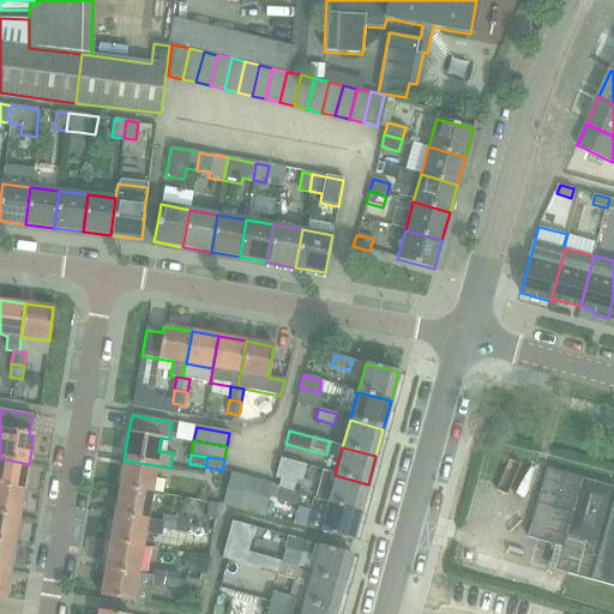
[(29,464),(0,458),(0,486),(24,491),(29,464)]
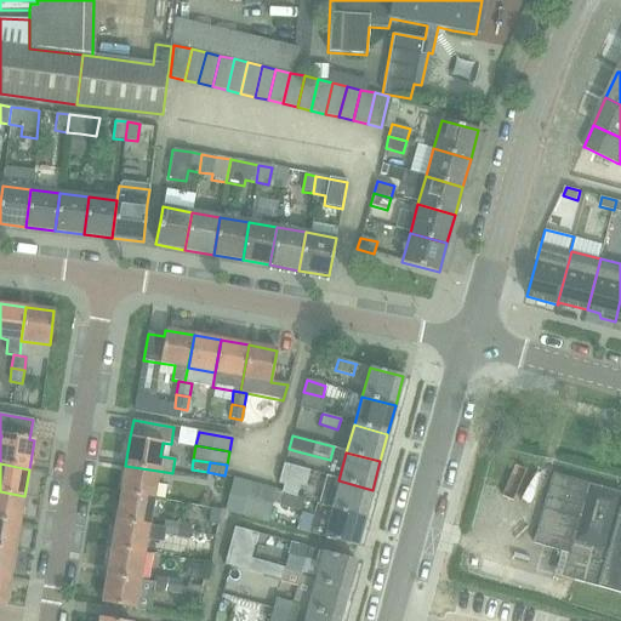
[(284,485),(283,493),(296,497),(300,485),(306,486),(309,472),(284,465),(279,484),(284,485)]
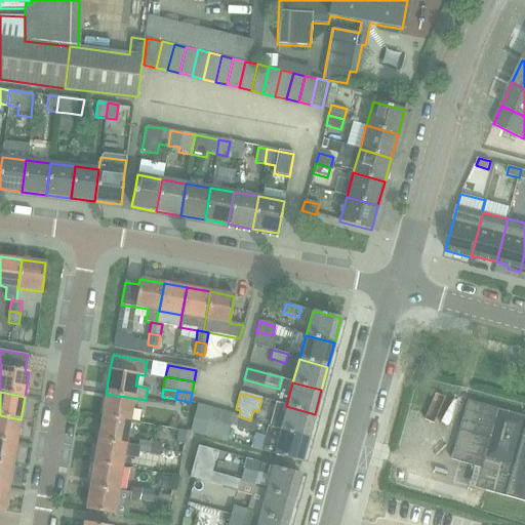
[(133,398),(106,394),(102,416),(130,421),(133,398)]
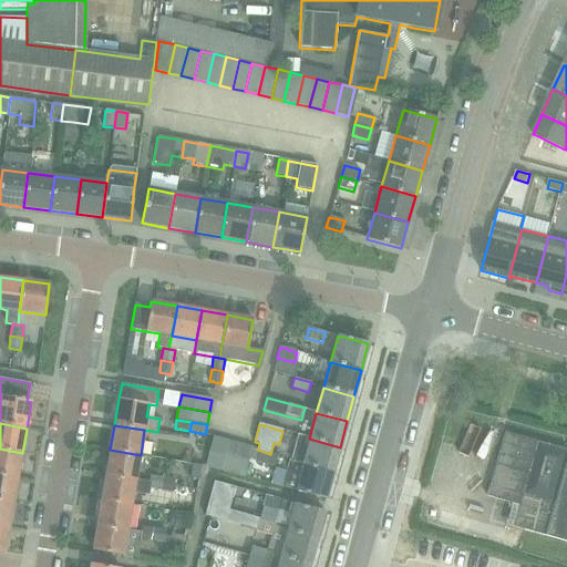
[(340,447),(309,439),(298,435),(291,461),(302,464),(332,473),(340,447)]
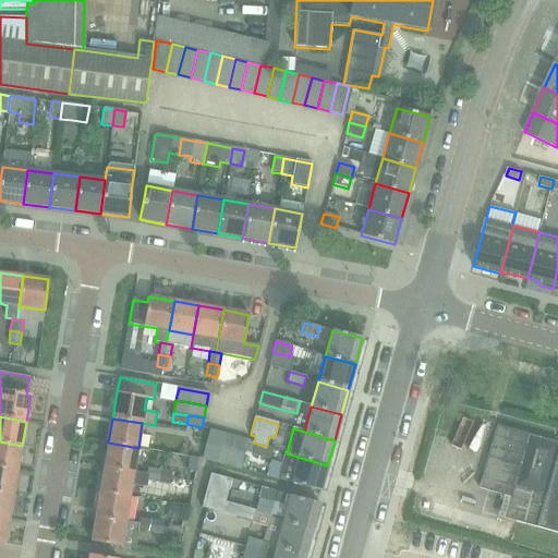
[(234,437),(210,431),(203,460),(227,466),(234,437)]
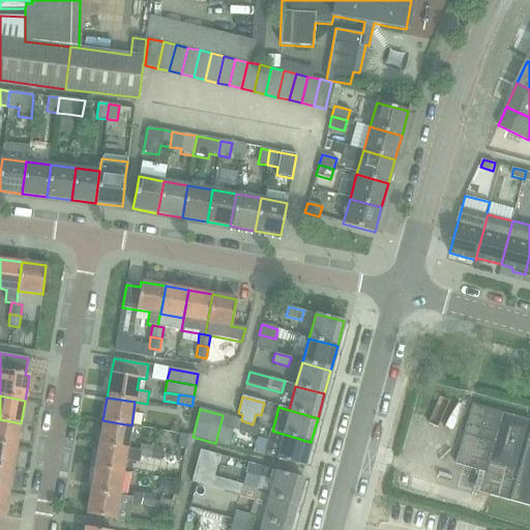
[(235,418),(223,415),(215,443),(228,446),(232,430),(235,419),(235,418)]
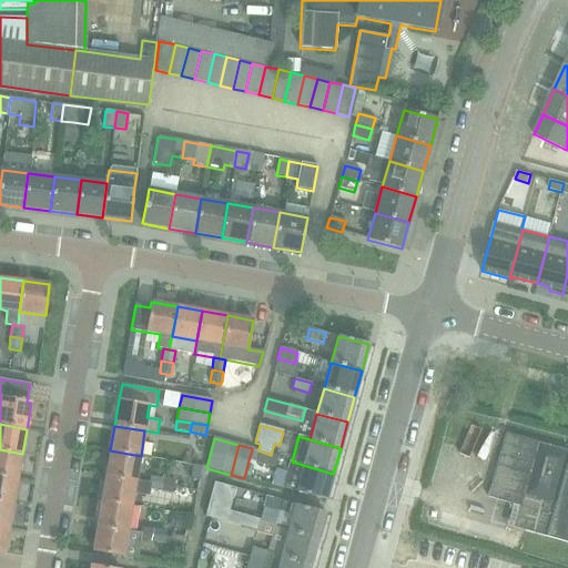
[(22,454),(0,449),(0,476),(18,479),(22,454)]
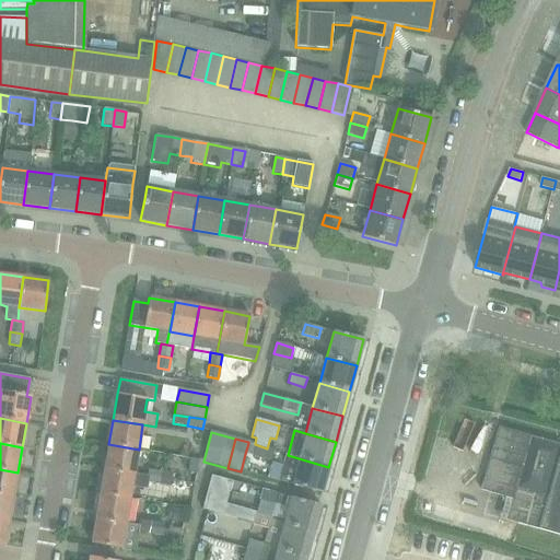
[(275,450),(267,448),(255,444),(248,443),(245,454),(271,462),(275,450)]
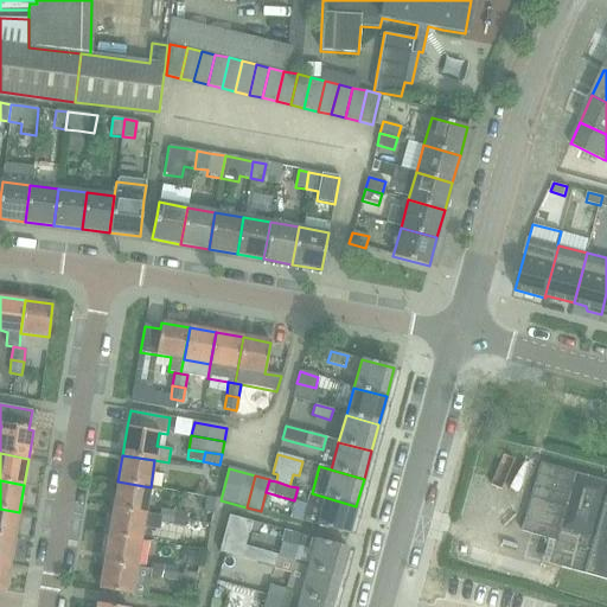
[(151,487),(117,481),(113,509),(146,513),(151,487)]
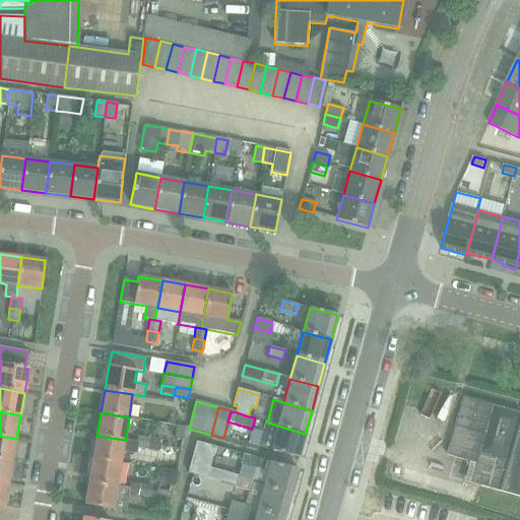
[(277,426),(267,423),(265,423),(258,447),(270,450),(278,452),(299,458),(305,434),(277,426)]
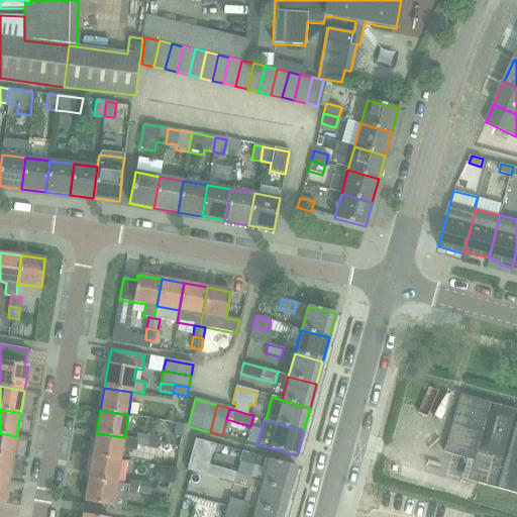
[(184,425),(176,423),(173,436),(181,438),(184,425)]
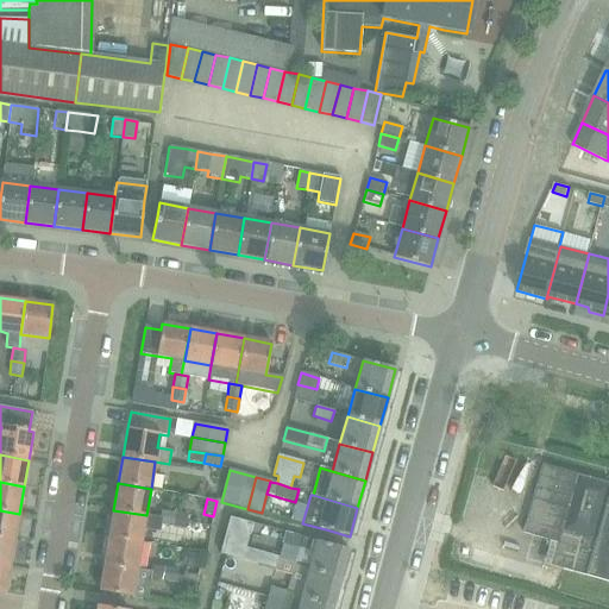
[(19,514),(0,510),(0,538),(14,541),(19,514)]
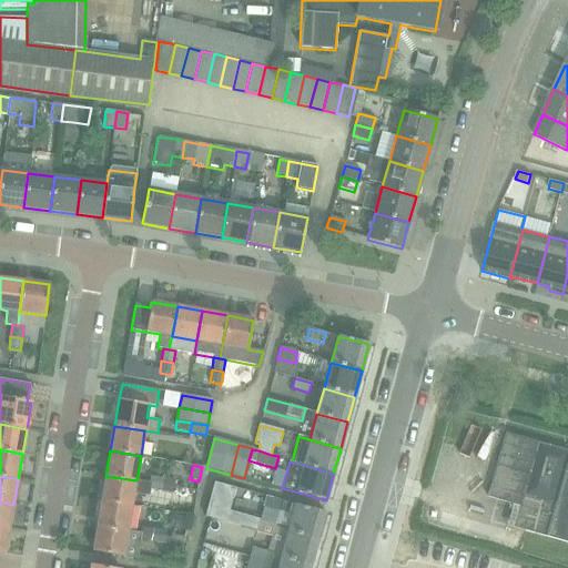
[(137,480),(105,476),(101,500),(132,506),(134,495),(150,497),(151,489),(148,489),(149,484),(137,482),(137,480)]
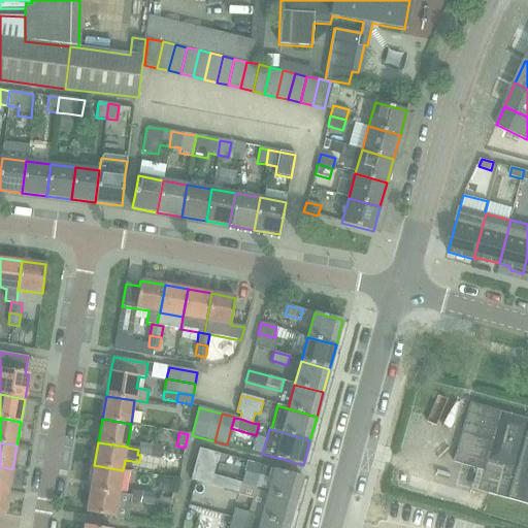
[(139,443),(138,450),(137,455),(140,455),(149,456),(151,446),(139,443)]
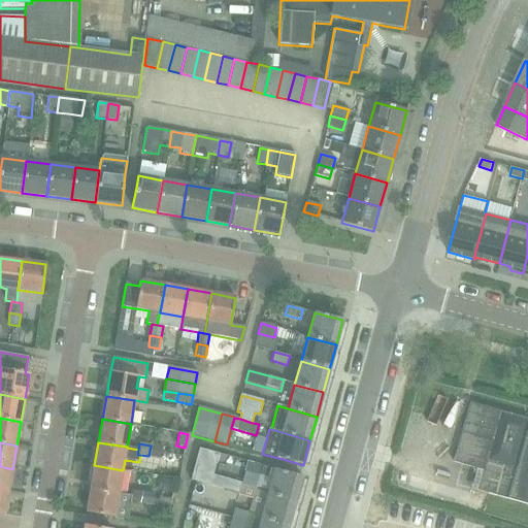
[(162,448),(151,446),(149,456),(161,458),(162,448)]
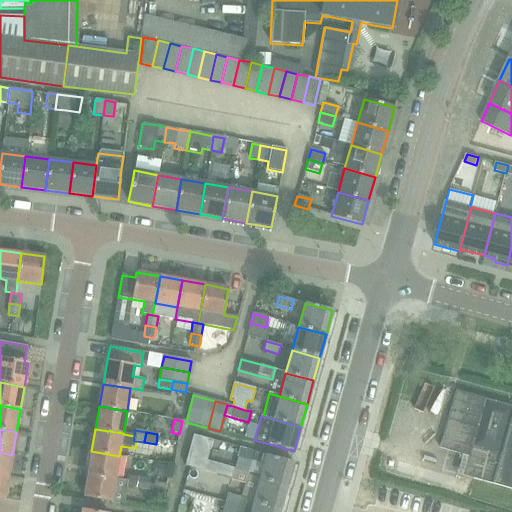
[(194,435),(186,466),(204,471),(207,461),(213,441),(194,435)]
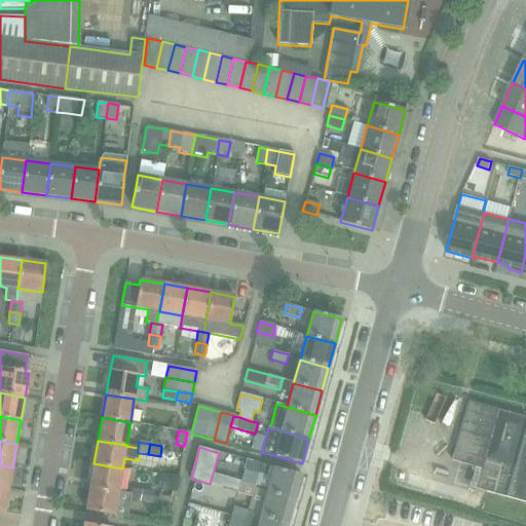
[(261,463),(247,459),(243,468),(259,474),(261,465),(261,463)]
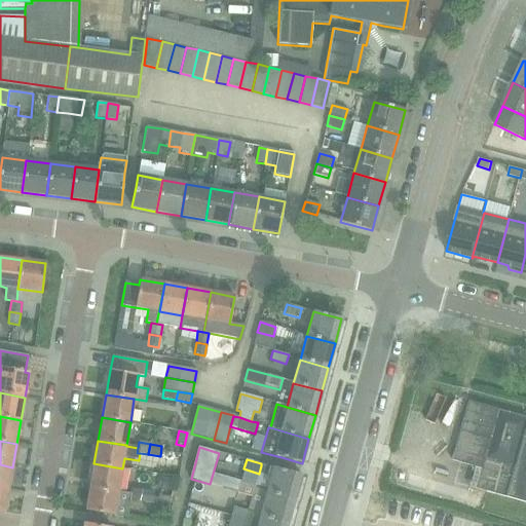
[(122,468),(94,463),(89,487),(118,492),(122,468)]
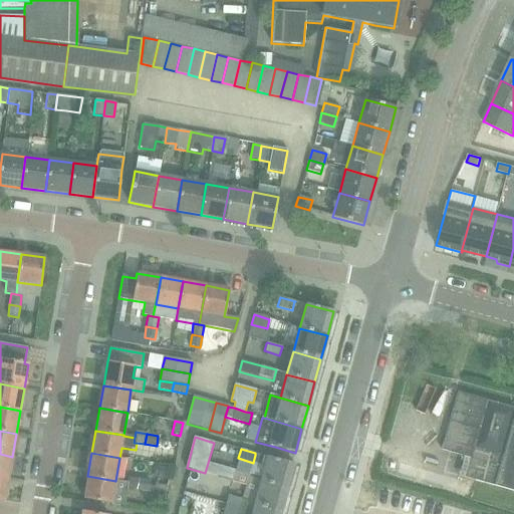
[(12,457),(0,454),(0,477),(8,479),(12,457)]
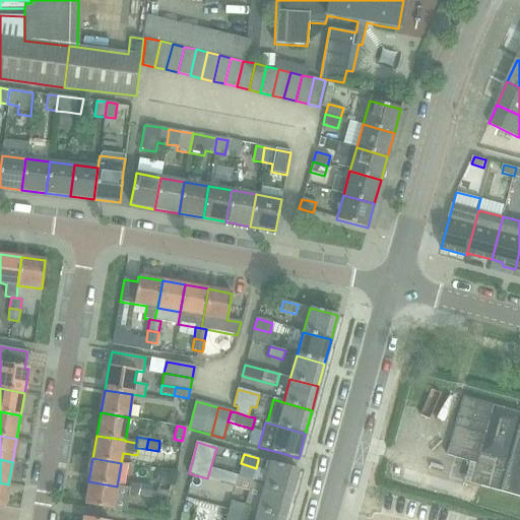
[(256,468),(252,482),(291,494),(298,470),(270,462),(269,463),(258,460),(256,468)]
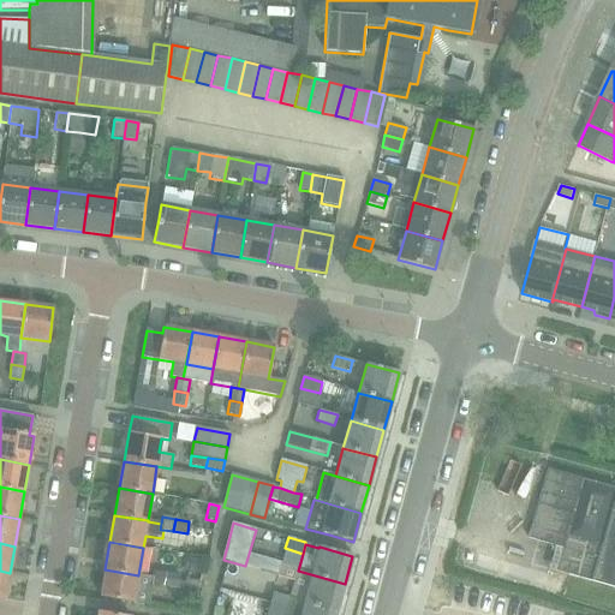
[(298,571),(280,566),(278,575),(296,580),(298,571)]
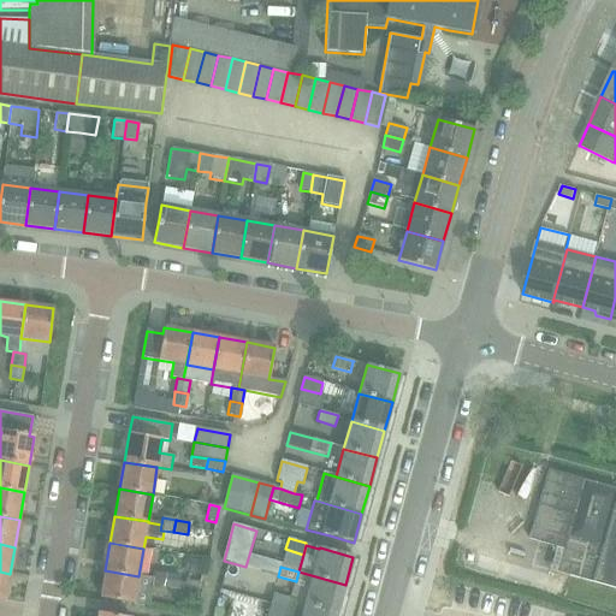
[(152,579),(138,576),(105,570),(100,598),(149,606),(153,585),(150,585),(152,579)]
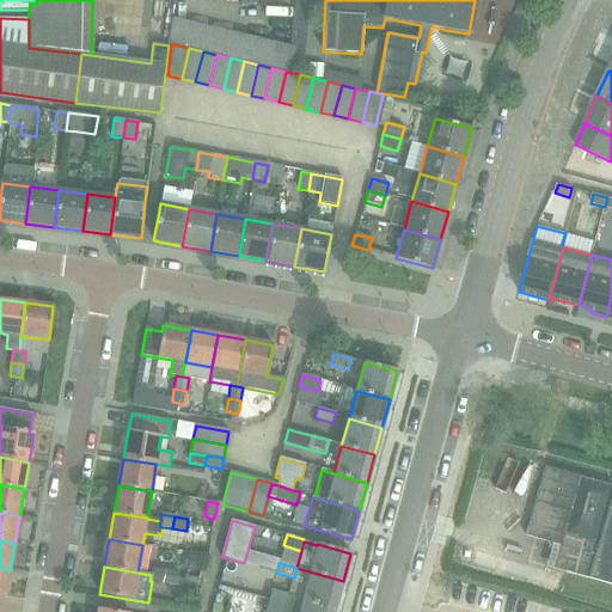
[(152,568),(151,575),(150,581),(152,581),(161,583),(164,570),(152,568)]
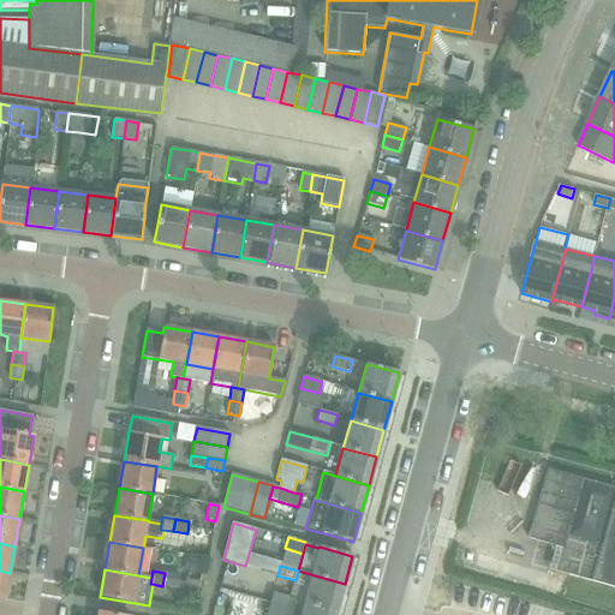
[(345,584),(298,571),(296,580),(291,598),(336,611),(345,584)]
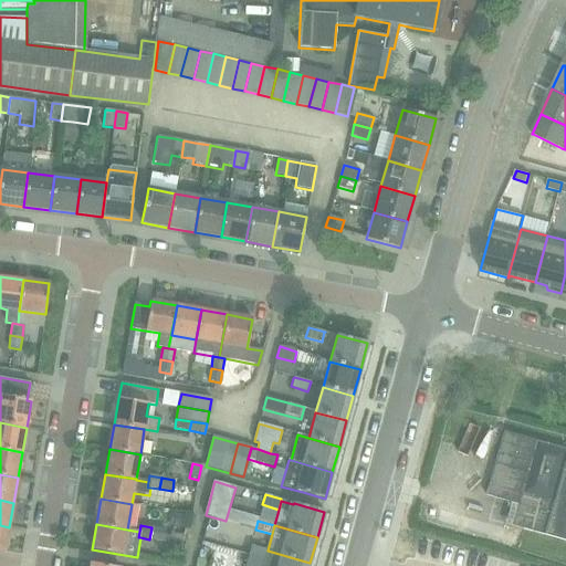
[(163,530),(152,527),(149,540),(160,541),(163,530)]
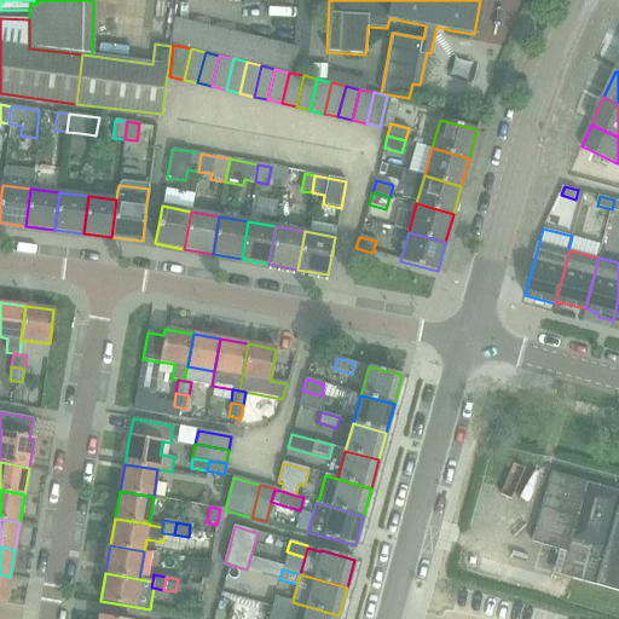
[(181,579),(178,579),(175,591),(200,596),(201,590),(180,586),(181,579)]
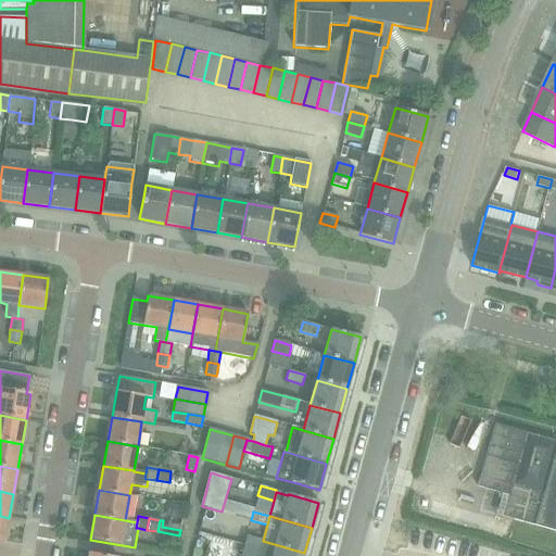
[(263,541),(247,536),(244,545),(260,550),(263,541)]
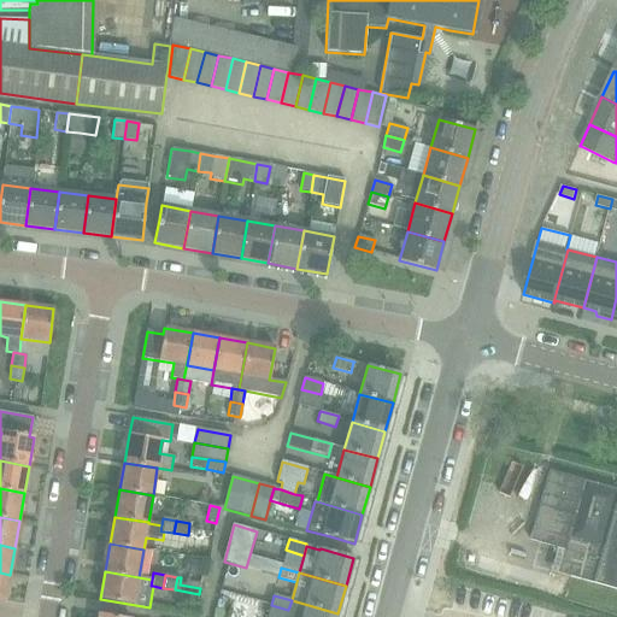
[(271,605),(268,616),(336,616),(338,613),(292,600),(288,610),(271,605)]
